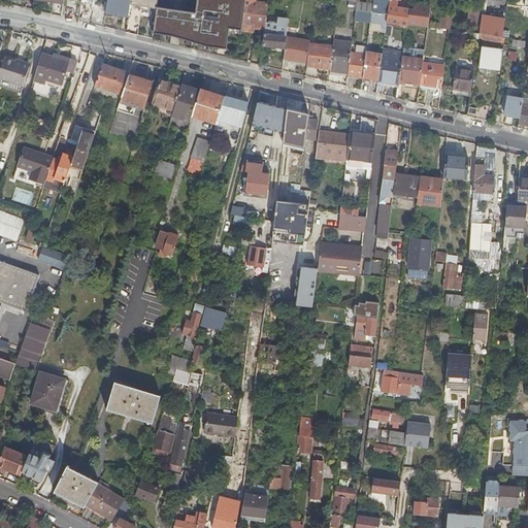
[(128,18),(130,0),(107,0),(105,13),(128,18)]
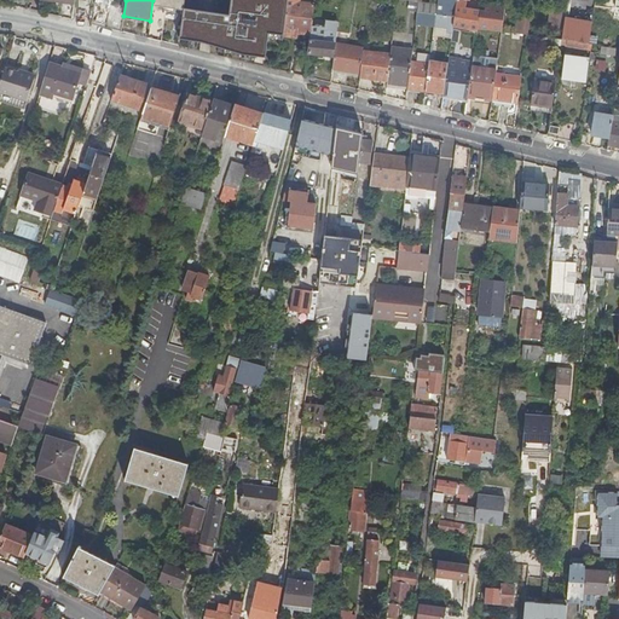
[(167,7),(183,11),(184,0),(152,0),(150,21),(148,39),(161,41),(167,7)]
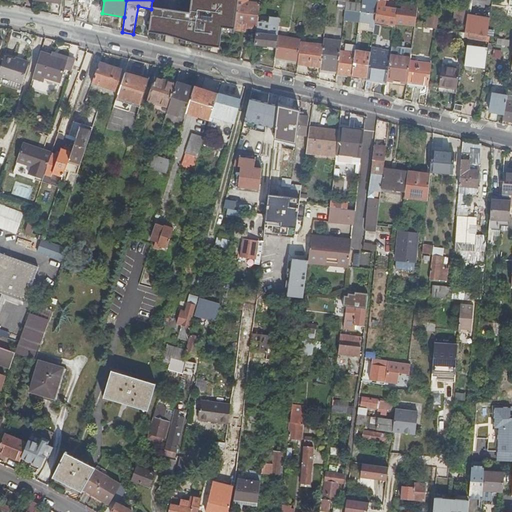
[(190,0),(189,12),(152,7),(151,9),(148,32),(166,35),(176,38),(175,44),(231,58),(235,24),(238,0),(190,0)]
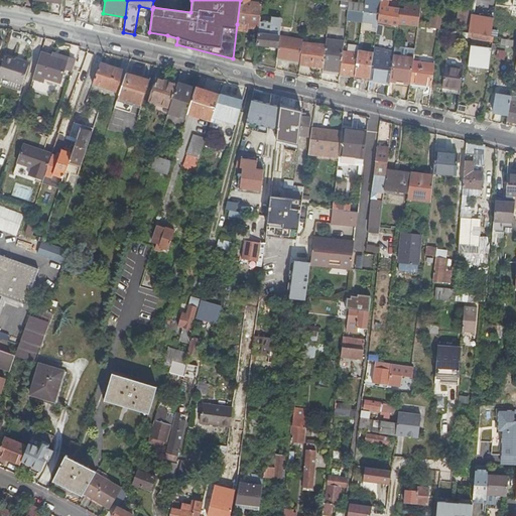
[(240,0),(237,24),(258,27),(262,3),(240,0)]
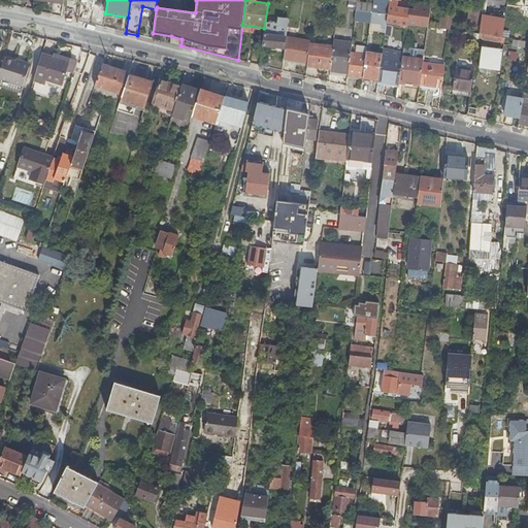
[(345,20),(345,17),(348,0),(342,0),(339,0),(336,27),(344,28),(345,20)]
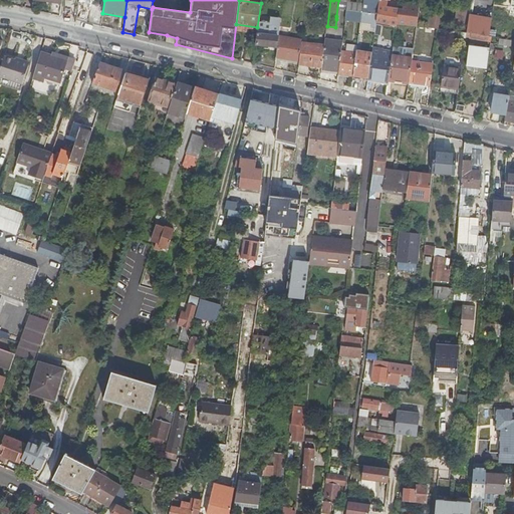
[(362,0),(362,4),(361,11),(377,14),(378,6),(378,3),(378,0),(362,0)]
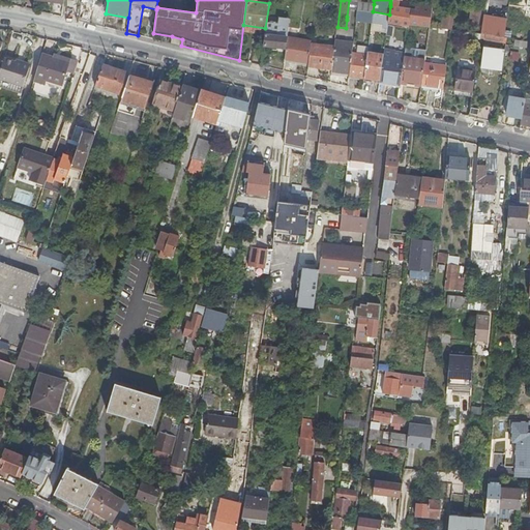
[(374,4),(357,2),(356,9),(373,11),(374,4)]
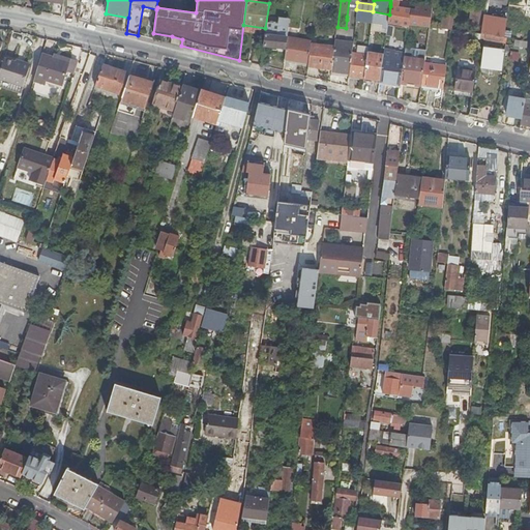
[(84,5),(82,22),(91,24),(94,7),(84,5)]
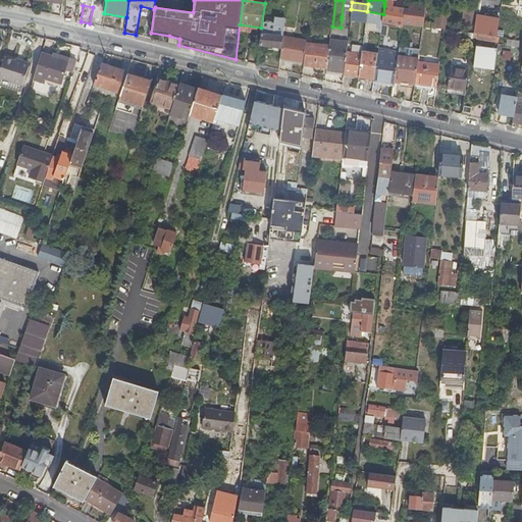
[(404,9),(395,8),(388,7),(384,6),(383,14),(382,21),(402,25),(402,24),(404,9)]
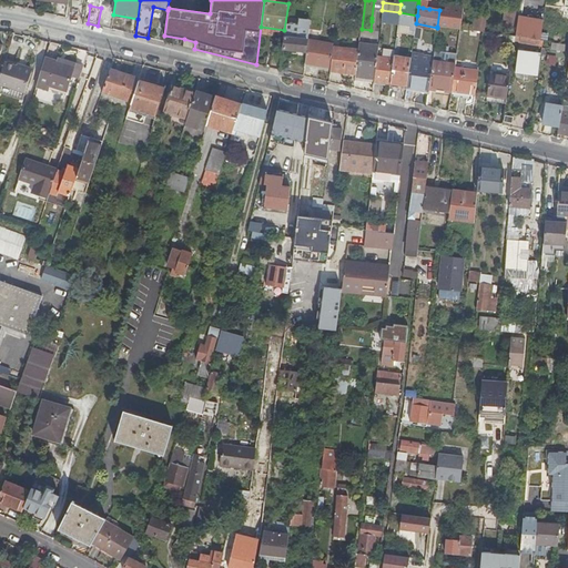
[(445,11),(439,10),(437,27),(460,29),(462,19),(463,8),(445,7),(445,11)]
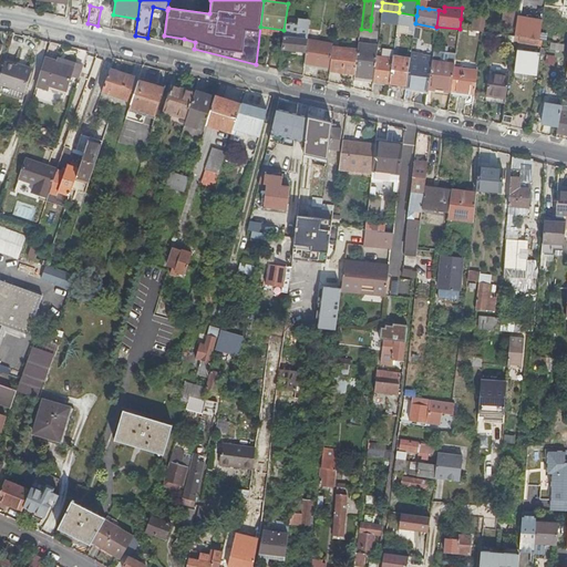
[(380,22),(398,24),(399,12),(381,10),(380,22)]
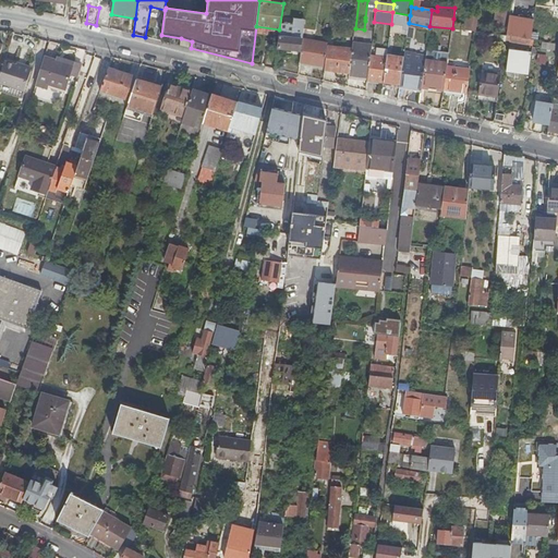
[(500,23),(508,24),(508,19),(509,11),(501,10),(500,23)]
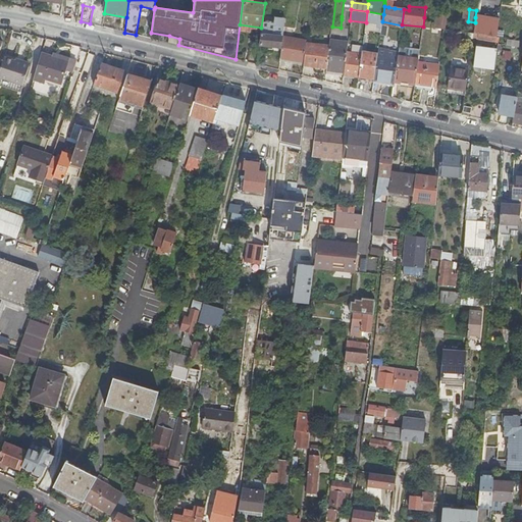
[(366,22),(381,24),(381,23),(382,21),(383,14),(367,11),(366,22)]
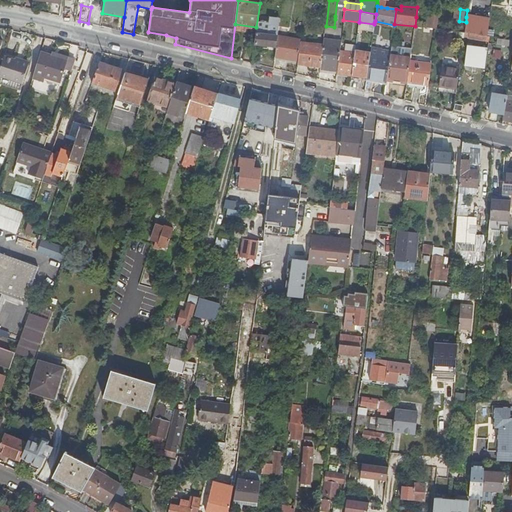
[(427,15),(426,27),(436,29),(438,17),(427,15)]
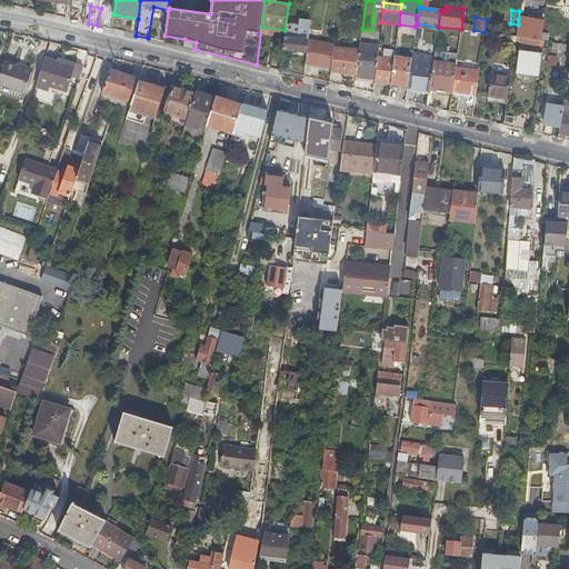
[(287,23),(283,49),(306,52),(307,40),(309,40),(311,20),(299,18),(299,25),(287,23)]
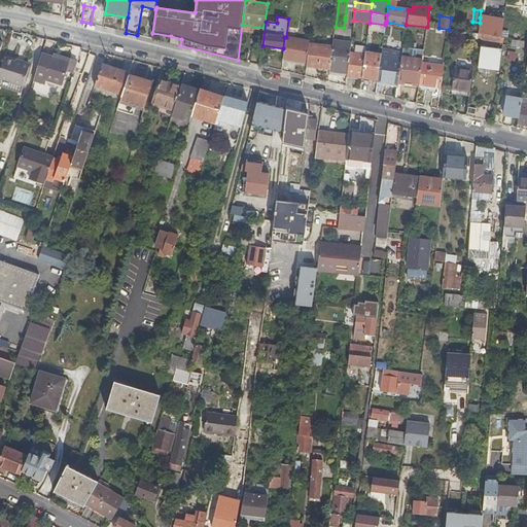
[(503,21),(480,18),(480,23),(478,33),(501,37),(503,21)]
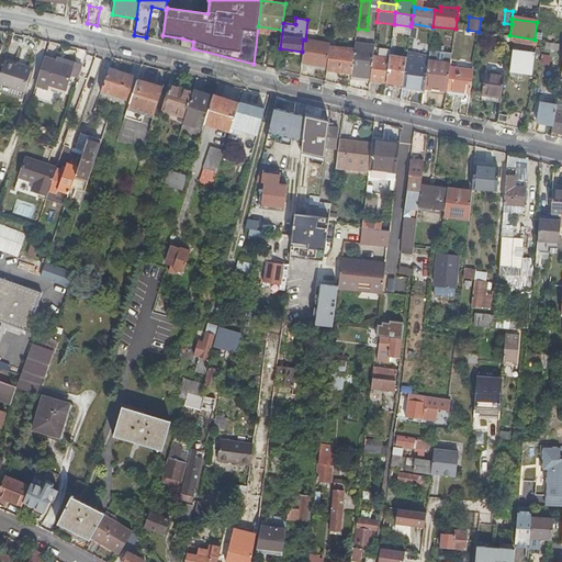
[(302,63),(327,67),(329,46),(329,44),(305,40),(302,63)]
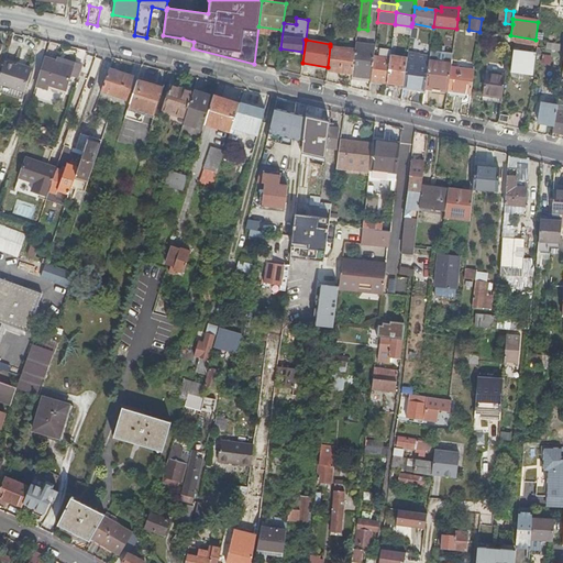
[(374,45),(355,43),(355,50),(352,74),(351,77),(371,79),(373,57),(374,45)]
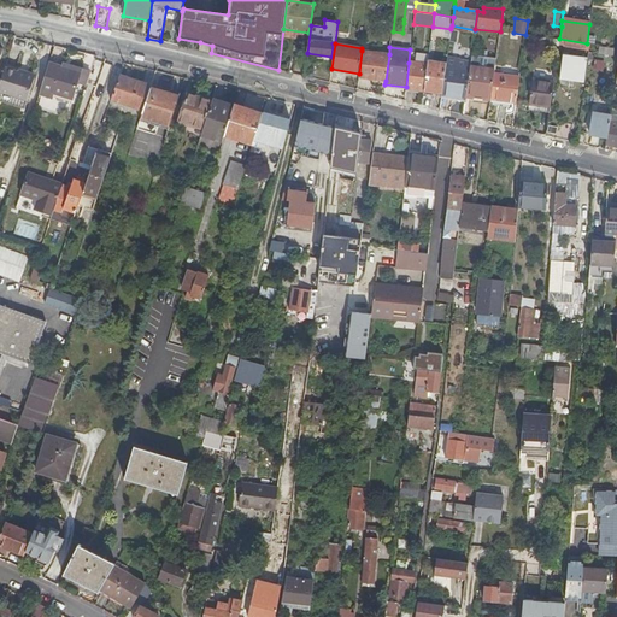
[(389,54),(362,51),(359,74),(358,77),(386,81),(389,54)]
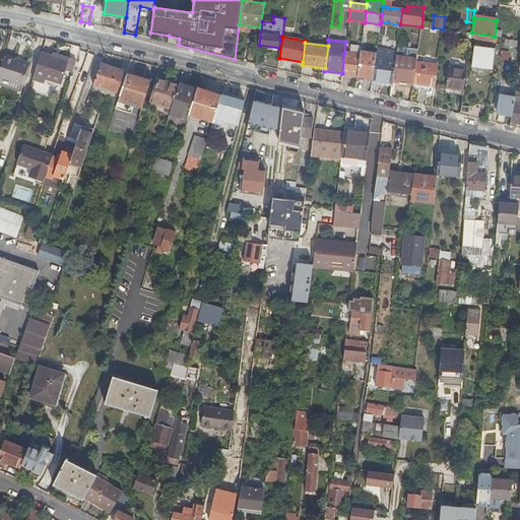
[(471,67),(479,68),(482,48),(473,46),(473,48),(471,67)]
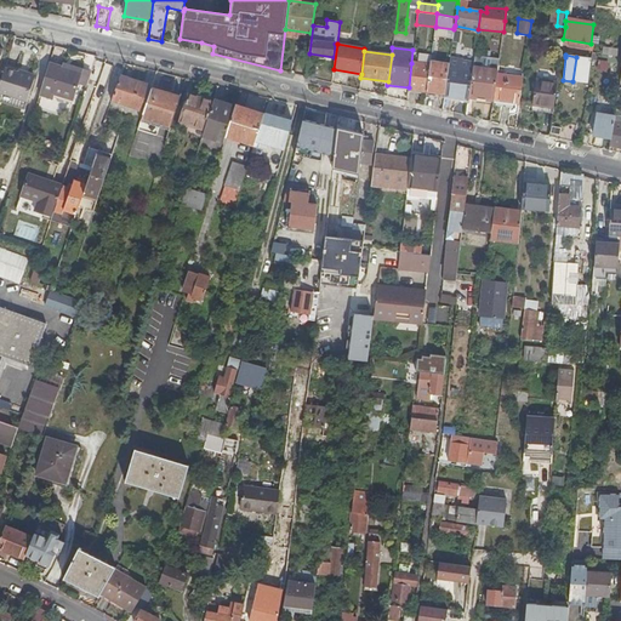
[(296,56),(294,73),(306,77),(308,57),(296,56)]
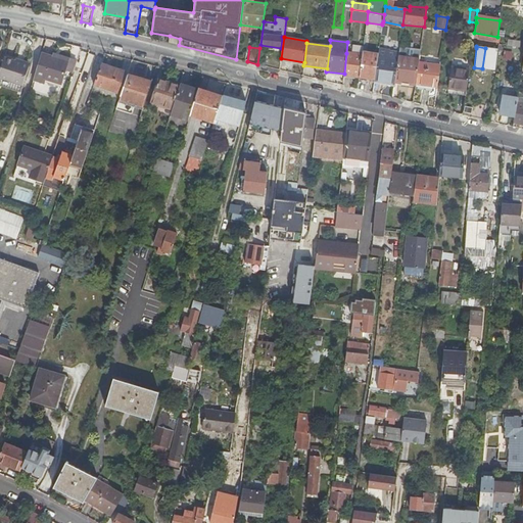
[(497,50),(485,48),(482,68),(495,70),(497,50)]
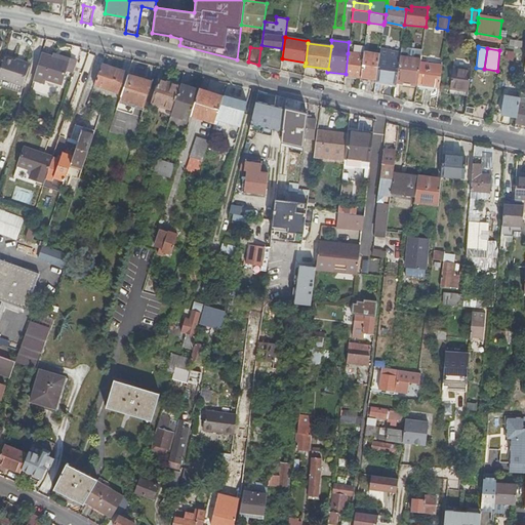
[(57,58),(40,53),(32,80),(42,83),(43,79),(61,84),(68,59),(58,56),(57,58)]
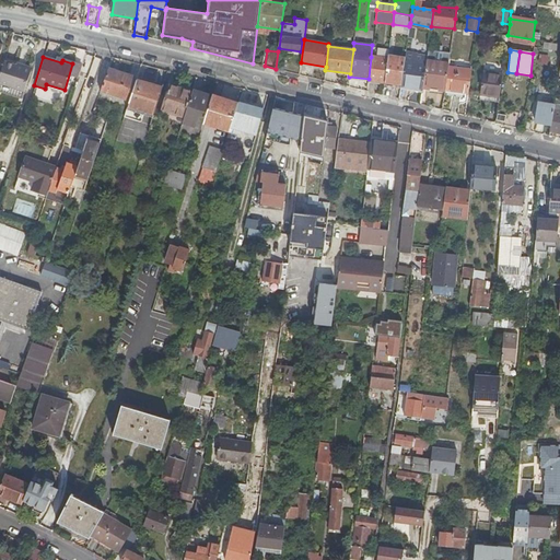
[(368,81),(385,83),(388,59),(371,57),(369,79),(368,81)]
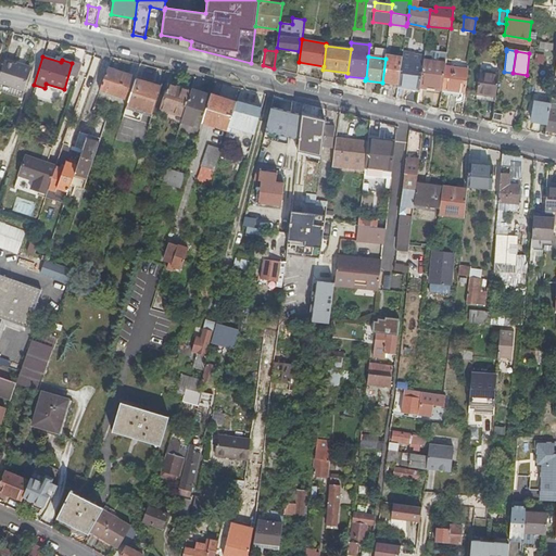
[(402,61),(386,59),(382,83),(382,84),(397,87),(402,61)]
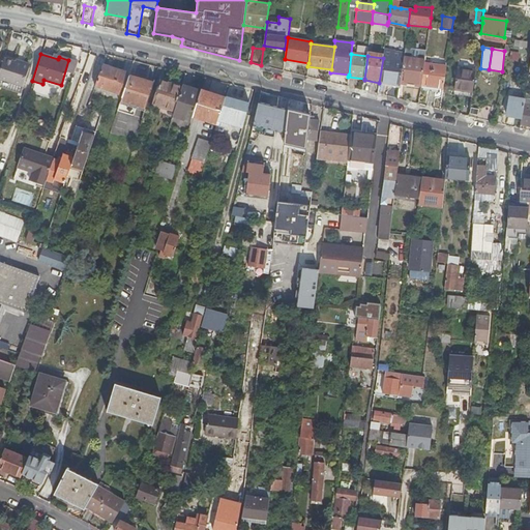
[(403,60),(400,83),(421,86),(421,85),(424,62),(424,59),(404,56),(403,60)]
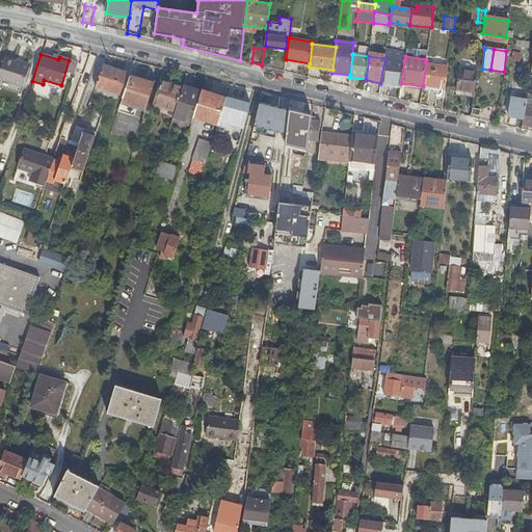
[(404,60),(384,58),(380,83),(401,86),(401,83),(404,60)]
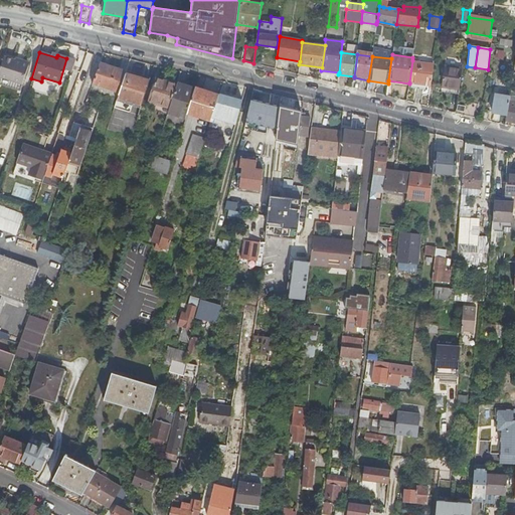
[(5,58),(0,75),(0,77),(9,80),(16,61),(5,58)]
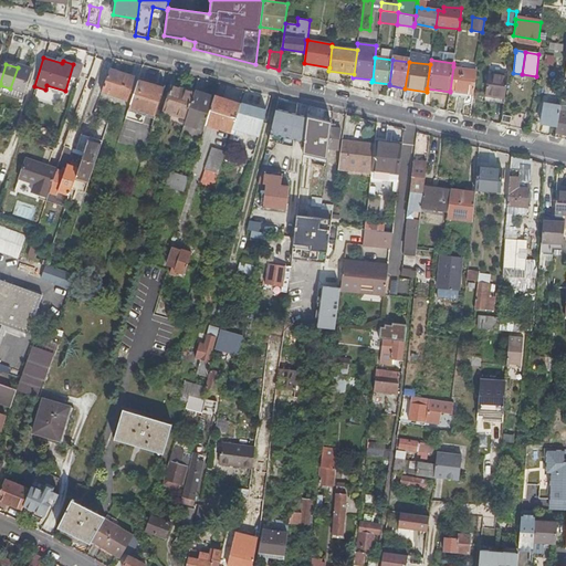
[(477,71),(453,66),(450,91),(473,94),(477,71)]
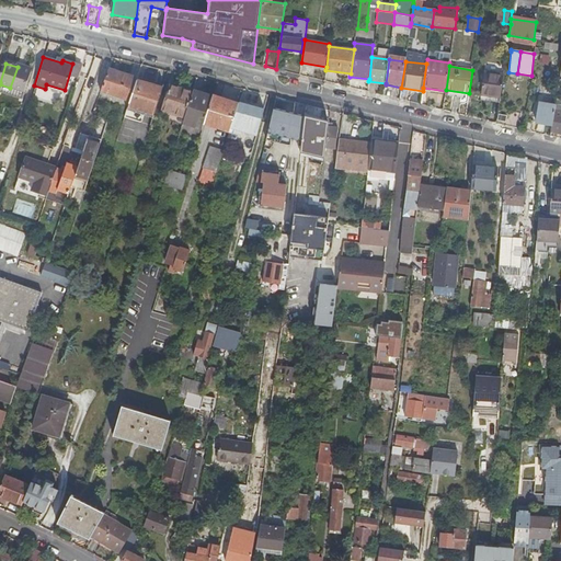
[(24,69),(18,67),(10,88),(26,92),(33,71),(31,68),(26,67),(24,69)]
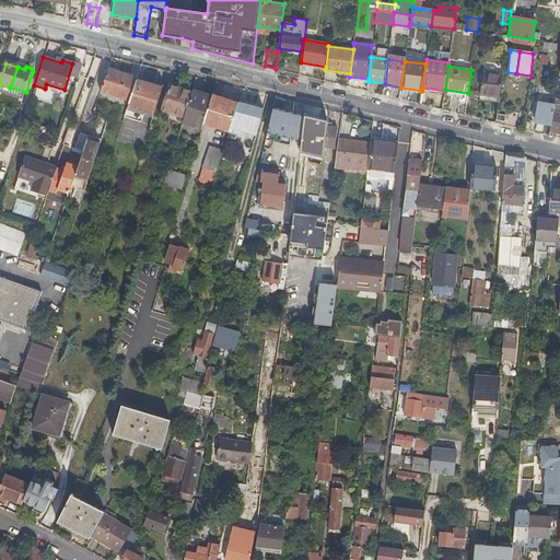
[(135,79),(115,72),(106,70),(98,92),(127,101),(135,79)]
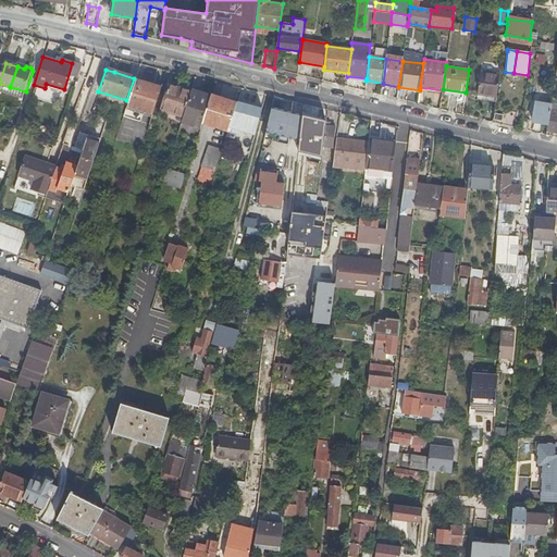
[(478,95),(496,97),(499,74),(481,72),(478,95)]
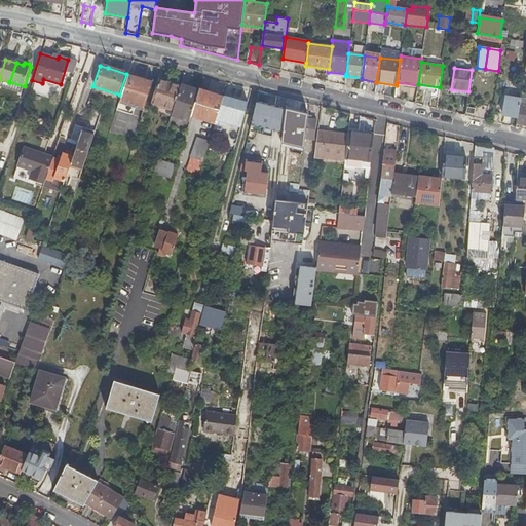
[(119,95),(115,110),(138,117),(148,81),(126,74),(119,95)]
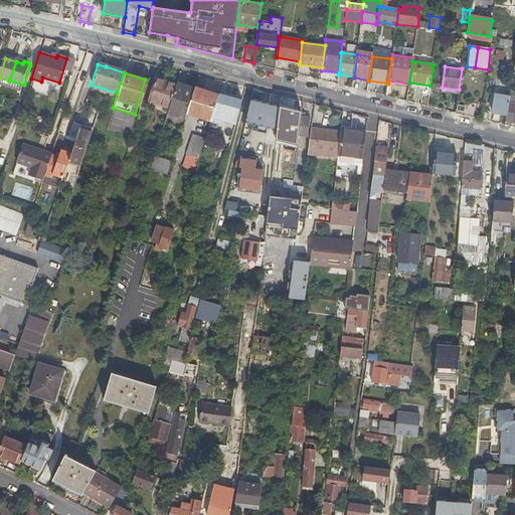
[(9,80),(0,77),(0,83),(22,92),(24,84),(9,80)]
